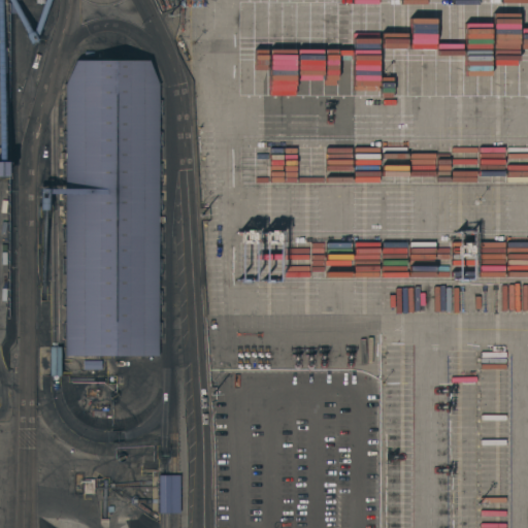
[(335,0),(351,0),(351,41),(335,41),(335,0)]
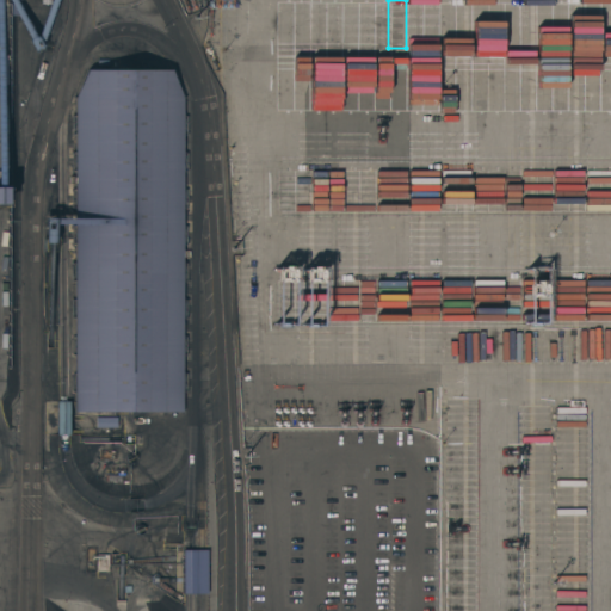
[(76,97),(87,69),(130,69),(172,69),(184,98),(184,411),(76,411),(76,97)]
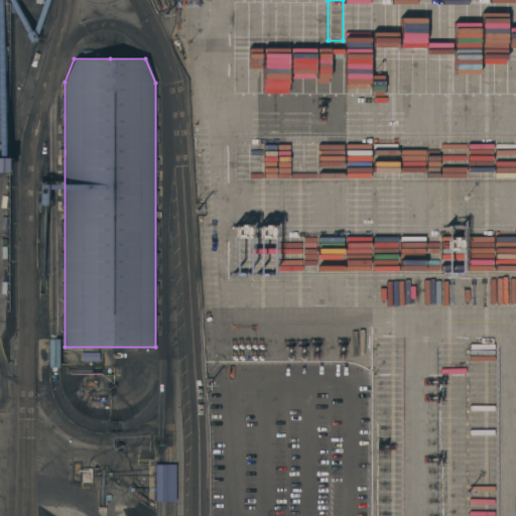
[(48,339),(58,339),(58,367),(48,367),(48,339)]
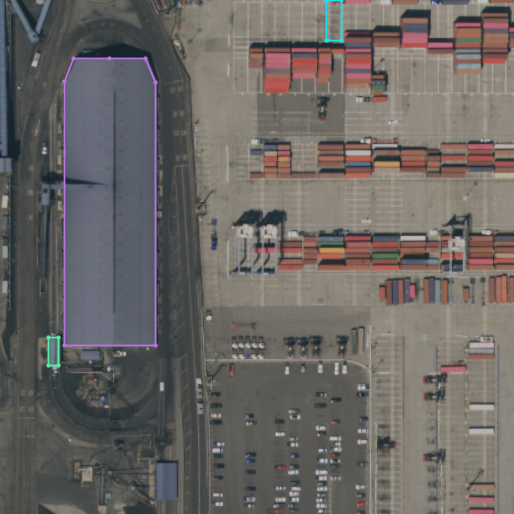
[(98,350),(98,359),(81,359),(81,350),(98,350)]
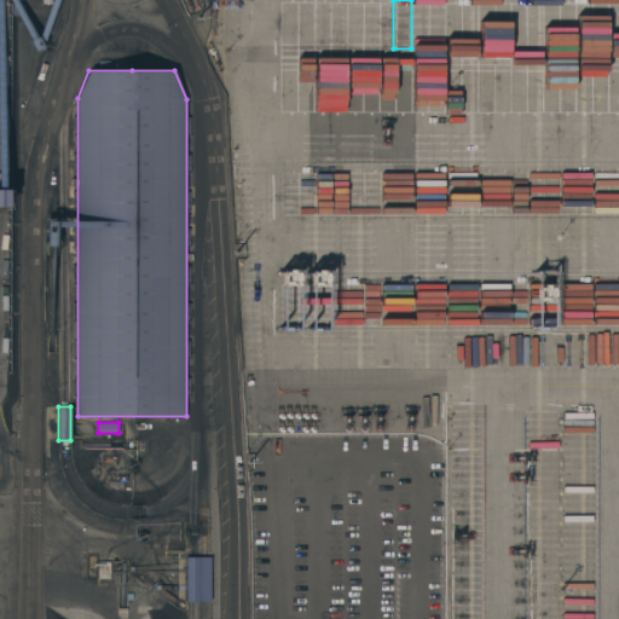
[(185,557),(209,557),(209,601),(185,601),(185,557)]
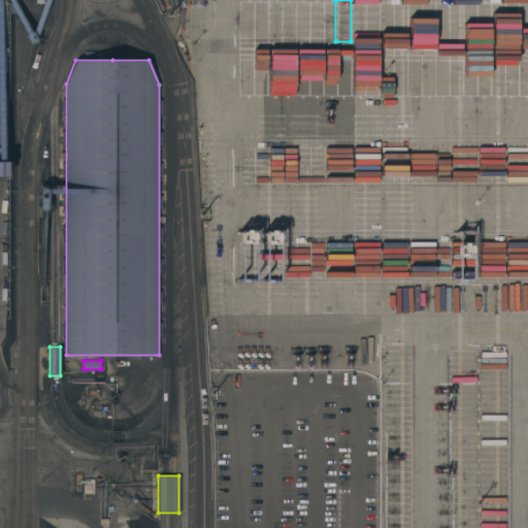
[(84,479),(94,480),(94,493),(84,493),(84,479)]
